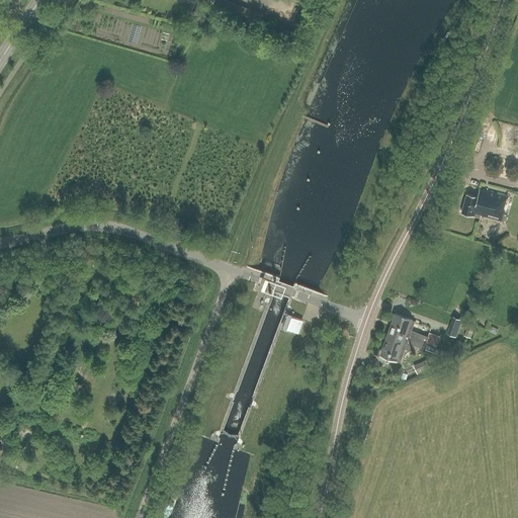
[(192,17),(200,20),(205,7),(197,3),(192,17)]
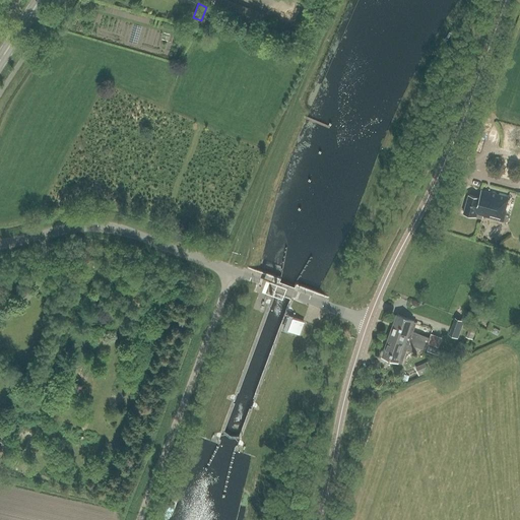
[(503,220),(510,197),(481,189),(479,196),(469,194),(463,212),(476,216),(477,213),(503,220)]
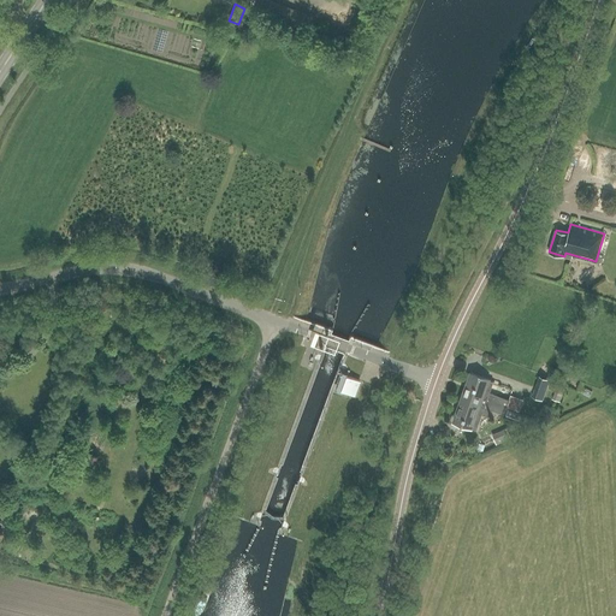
[(472,373),(462,400),(478,404),(479,400),(483,401),(481,403),(483,404),(481,406),(485,407),(486,404),(487,404),(491,406),(490,409),(492,410),(495,412),(497,412),(502,397),(490,392),(495,381),(472,373)]
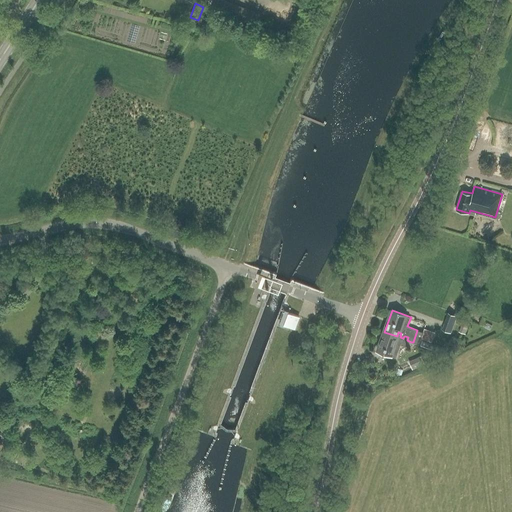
[(284,325),(293,327),(295,328),(299,317),(288,314),(289,312),(285,311),(283,318),(286,319),(284,325)]
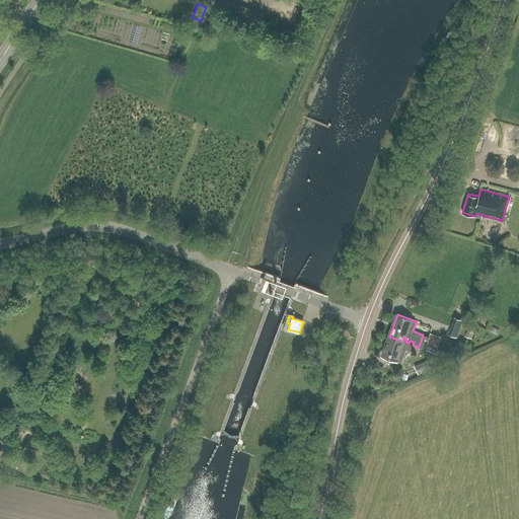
[(454,316),(448,334),(457,338),(463,320),(454,316)]
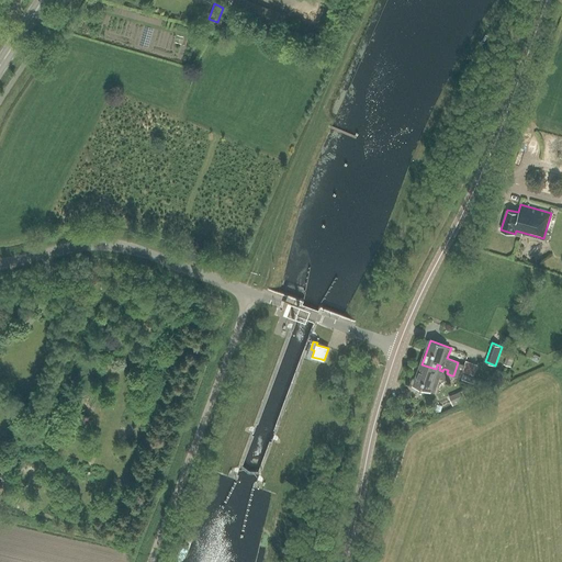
[(510,367),(515,355),(507,352),(503,364),(510,367)]
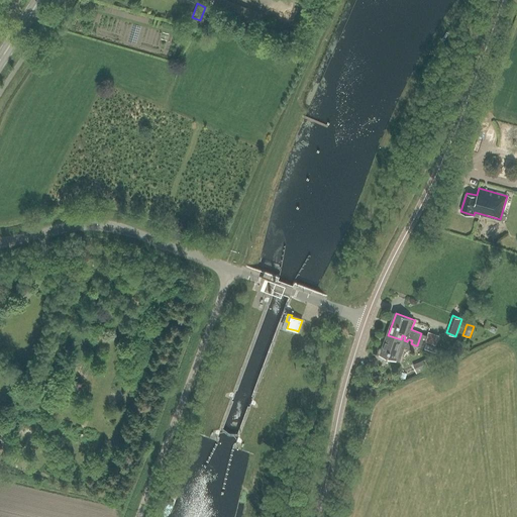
[(421,333),(417,345),(423,347),(425,341),(427,335),(421,333)]
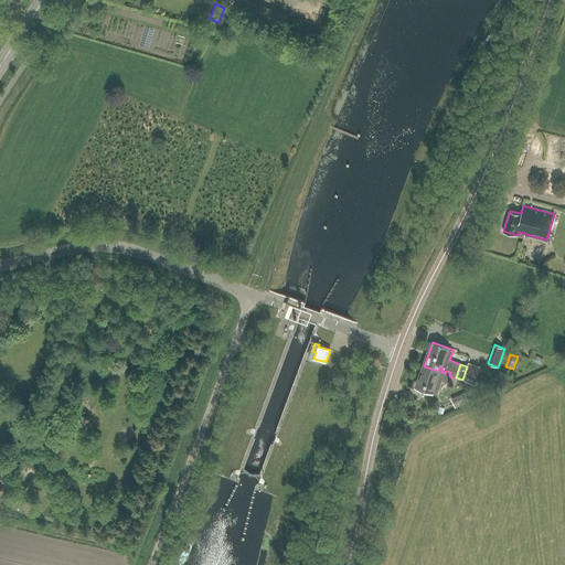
[(424,366),(417,386),(437,394),(443,381),(448,383),(451,376),(449,375),(450,372),(447,371),(446,371),(445,373),(441,372),(443,371),(441,370),(443,368),(439,366),(438,371),(424,366)]
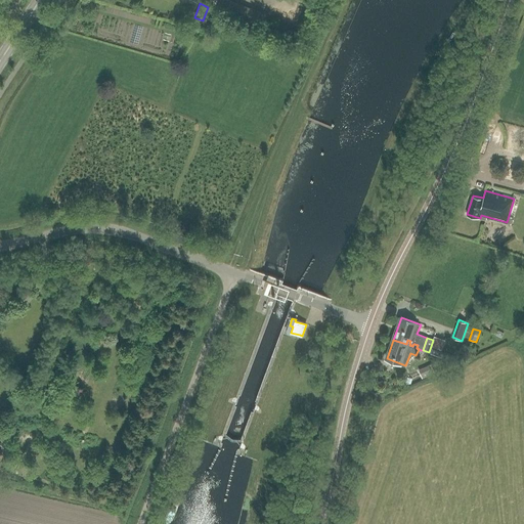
[(425,377),(437,370),(433,362),(421,368),(425,377)]
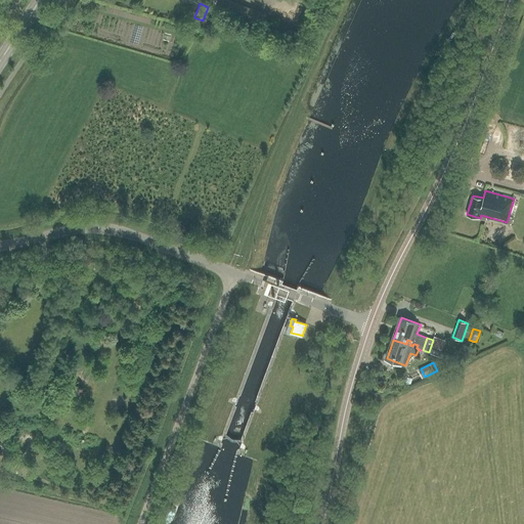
[(75,387),(73,396),(79,398),(82,389),(75,387)]
